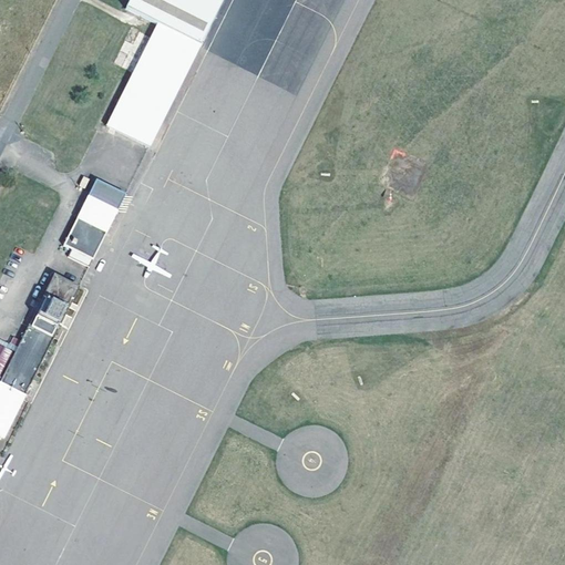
[(149,145),(222,0),(129,0),(125,7),(157,23),(105,124),(149,145)]
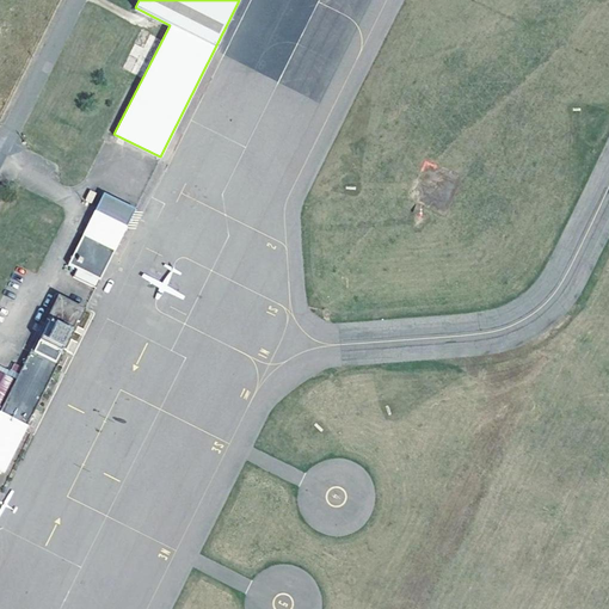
[(87,189),(82,198),(88,201),(93,192),(87,189)]
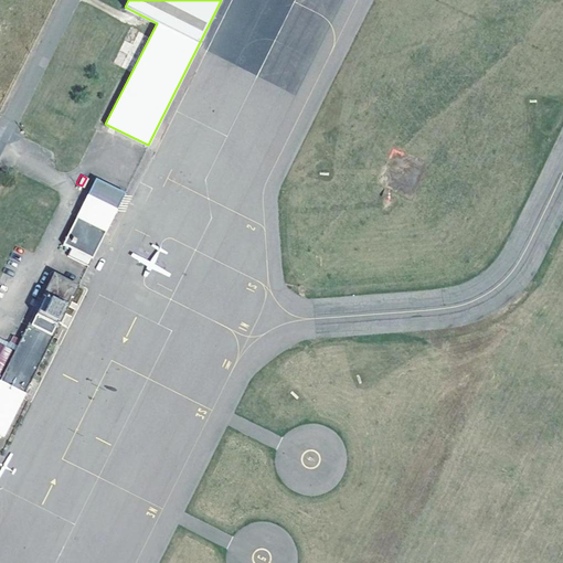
[(88,193),(115,206),(123,190),(96,178),(88,193)]
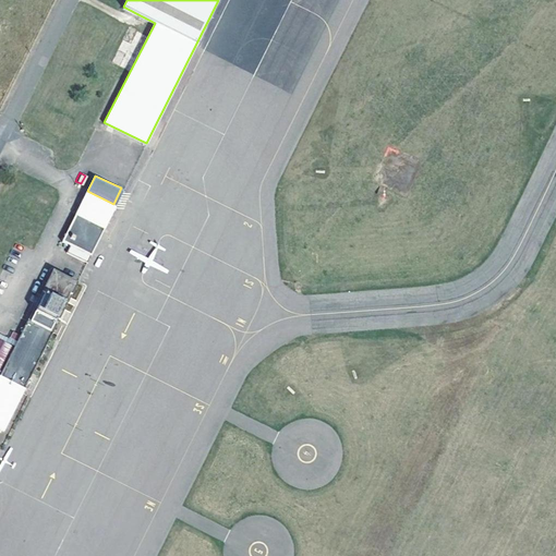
[(113,204),(87,191),(62,242),(68,245),(65,252),(85,262),(113,204)]
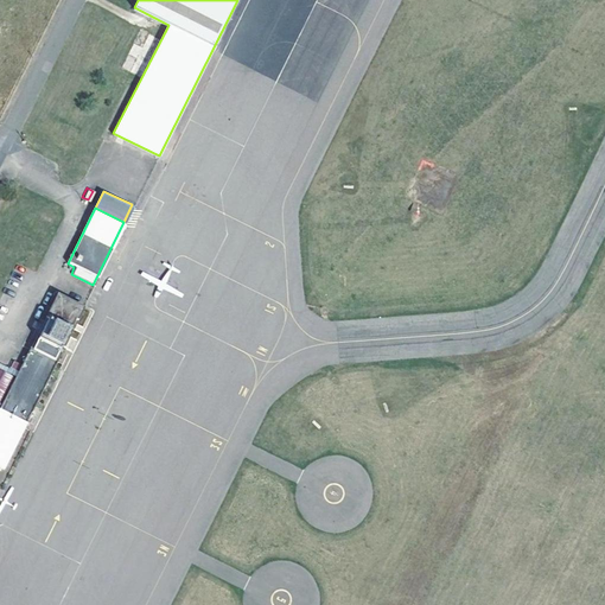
[(40,389),(45,381),(82,307),(57,295),(0,409),(0,466),(1,467),(40,389)]
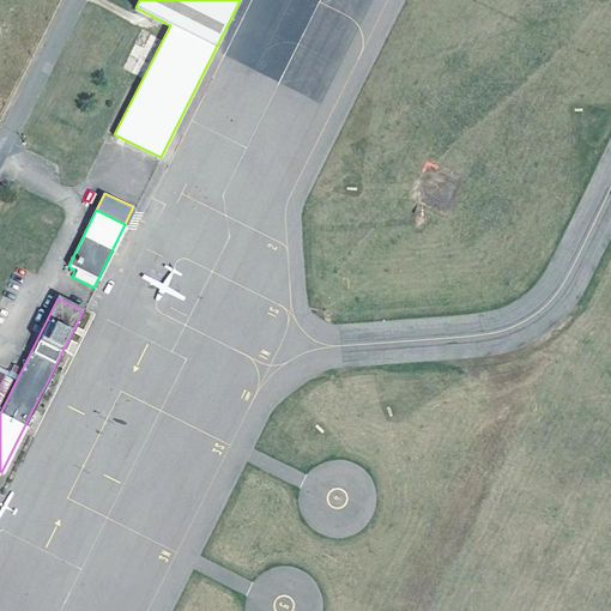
[(53,387),(46,385),(41,393),(49,397),(53,387)]
